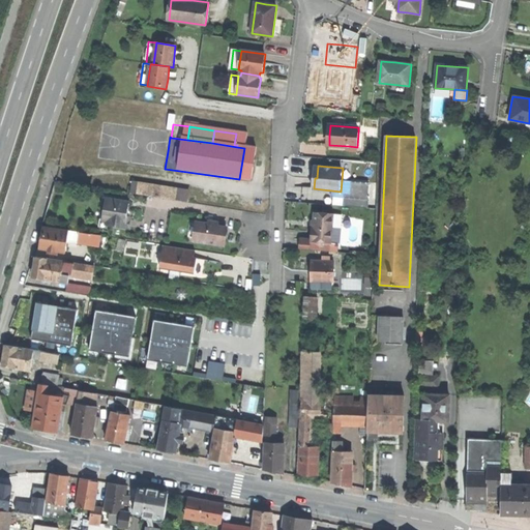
[(119,192),(144,196),(146,184),(120,180),(119,192)]
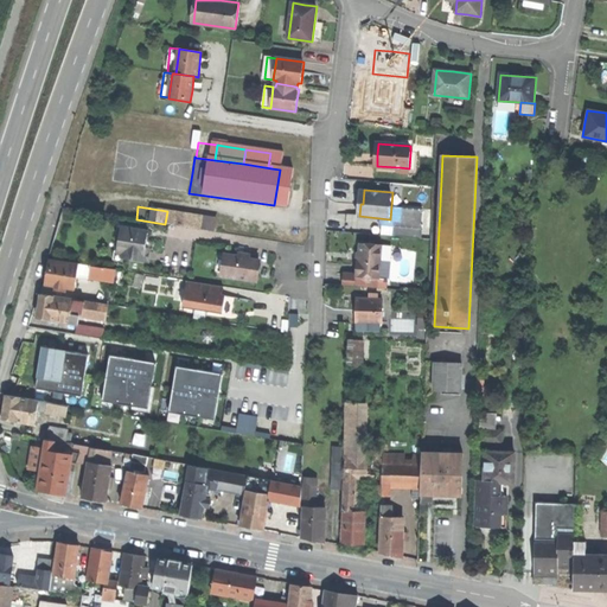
[(165,224),(189,227),(190,215),(167,211),(165,224)]
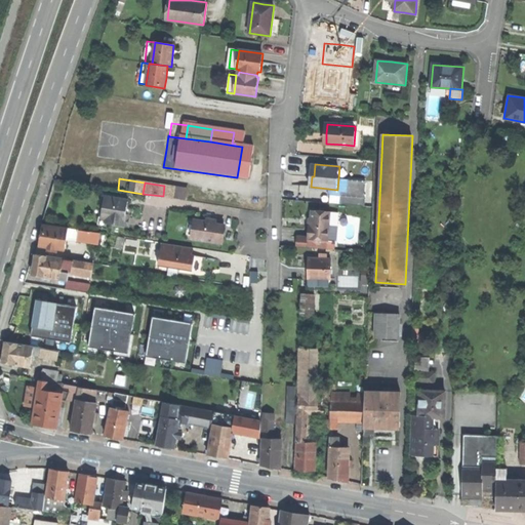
[(163,196),(172,198),(174,187),(164,186),(163,196)]
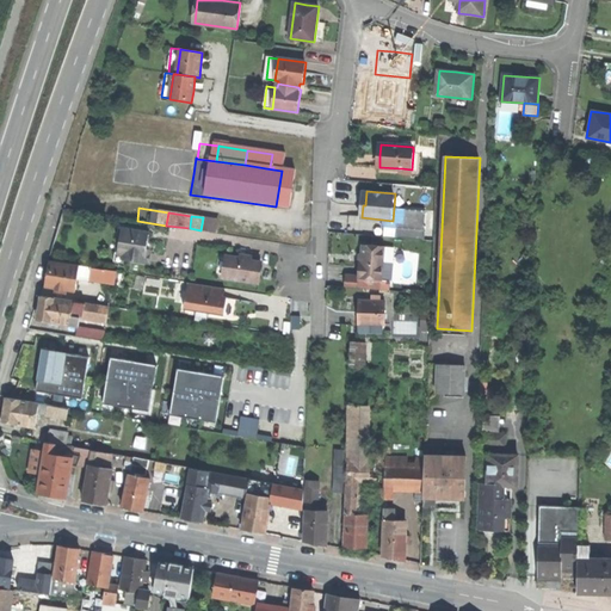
[(119,239),(122,239),(123,229),(139,232),(140,229),(121,227),(119,239)]
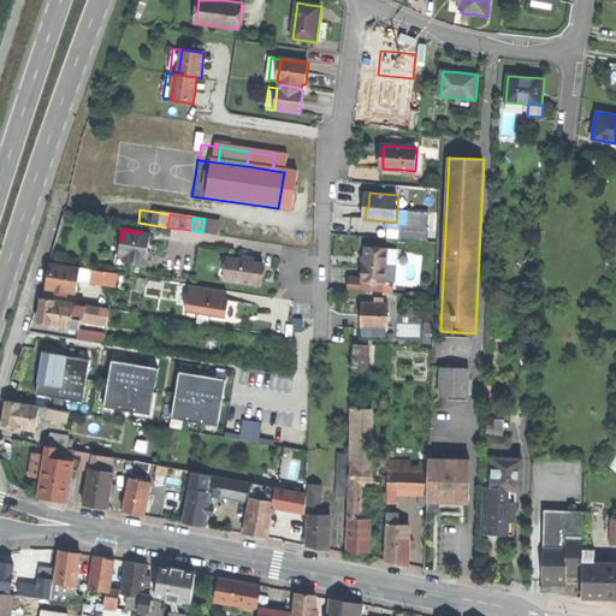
[(140,234),(124,231),(123,241),(120,255),(124,255),(126,258),(125,262),(152,266),(153,253),(148,252),(149,244),(150,236),(140,234)]
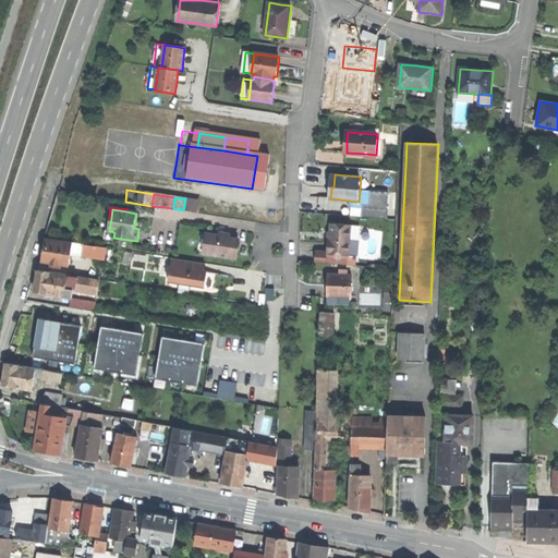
[(351,226),(332,225),(331,239),(329,238),(328,245),(328,253),(328,254),(348,256),(349,256),(351,226)]
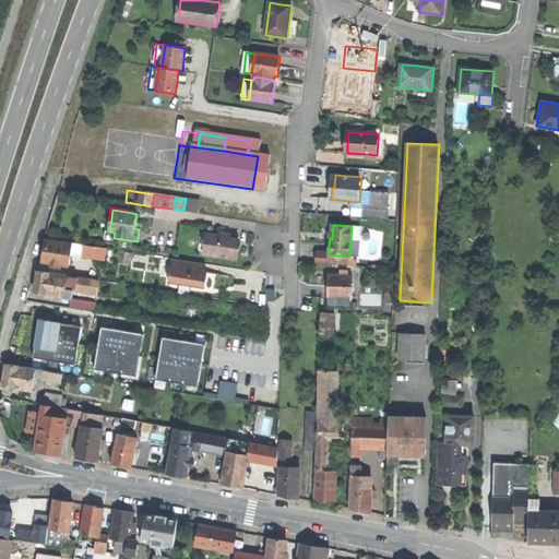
[(361,227),(352,226),(349,257),(359,257),(361,227)]
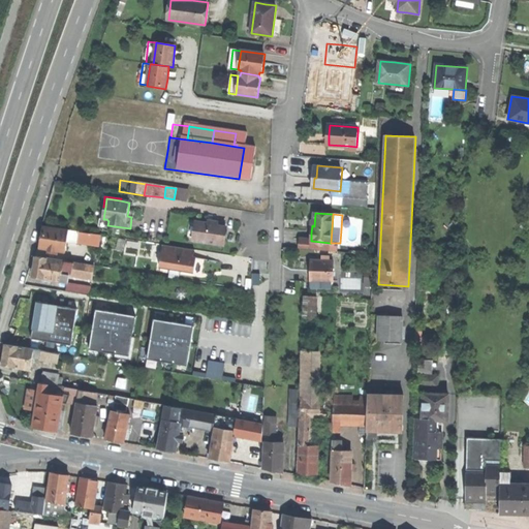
[(196,241),(224,245),(226,235),(227,226),(219,224),(211,223),(209,223),(199,222),(196,241)]
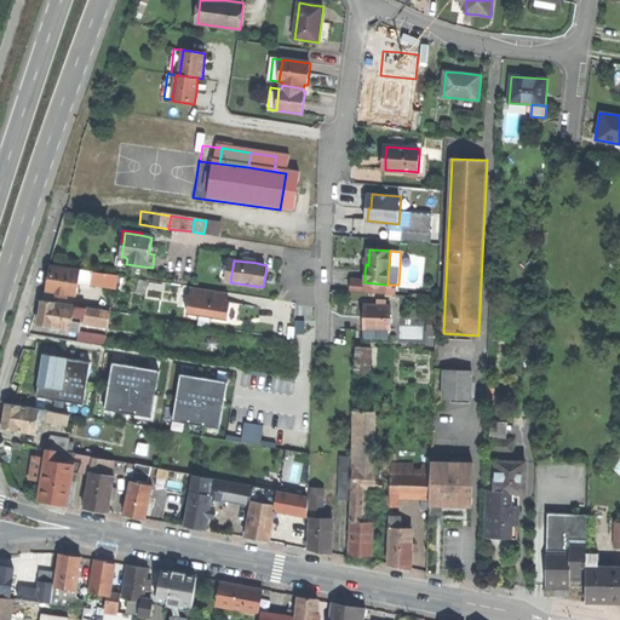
[(47,291),(76,296),(80,270),(51,265),(49,277),(47,291)]
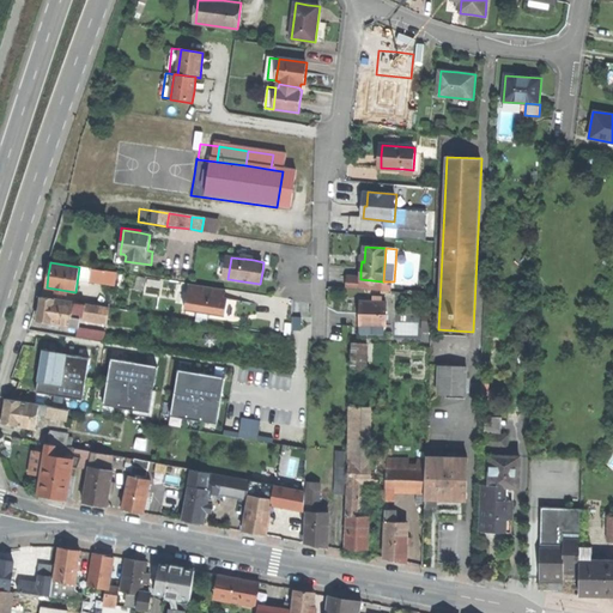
[(92,269),(91,278),(103,280),(104,271),(92,269)]
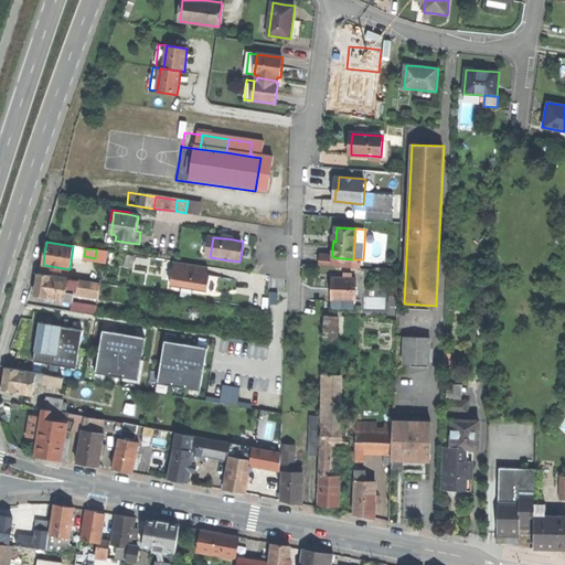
[(352,268),(352,259),(332,257),(332,256),(321,256),(321,266),(352,268)]
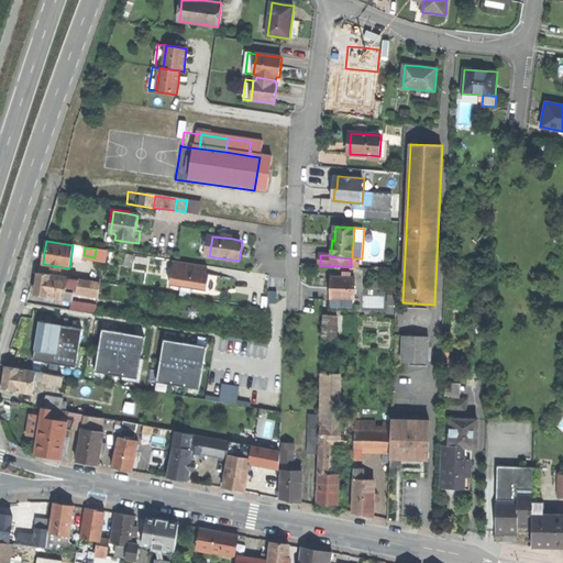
[(207,265),(174,261),(170,285),(207,290),(209,275),(206,274),(207,265)]
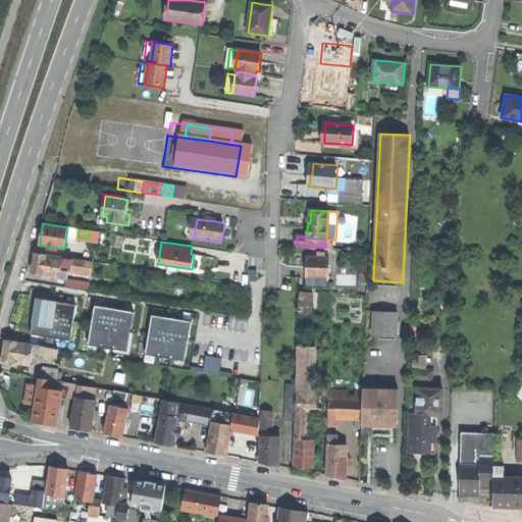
[(63,257),(36,253),(34,262),(33,273),(60,277),(61,269),(62,267),(63,257)]
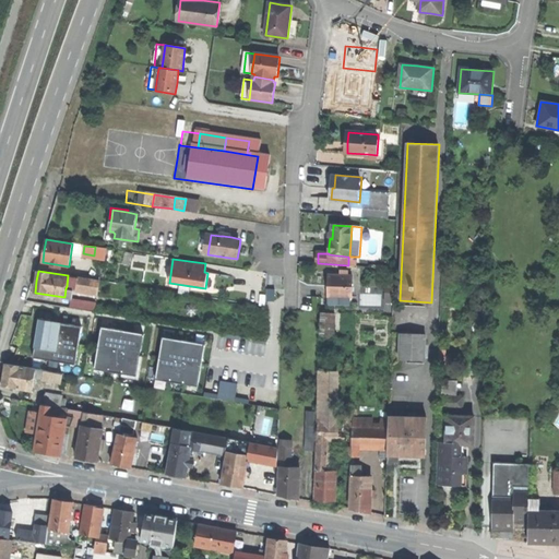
[(79,277),(68,275),(67,286),(78,288),(79,277)]
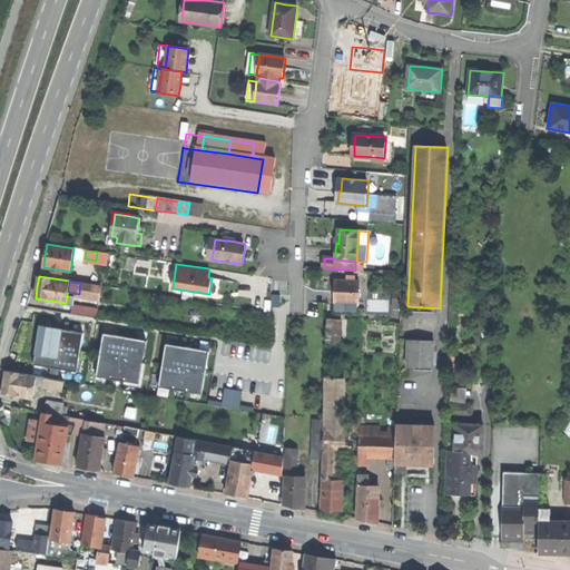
[(335,302),(360,303),(361,282),(335,281),(335,293),(335,302)]
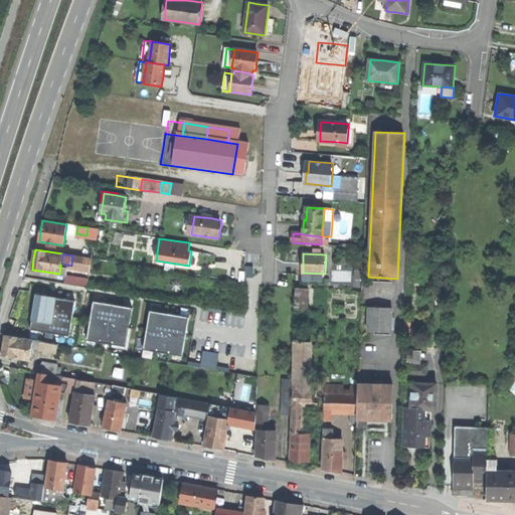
[(93,259),(72,255),(71,266),(91,269),(93,259)]
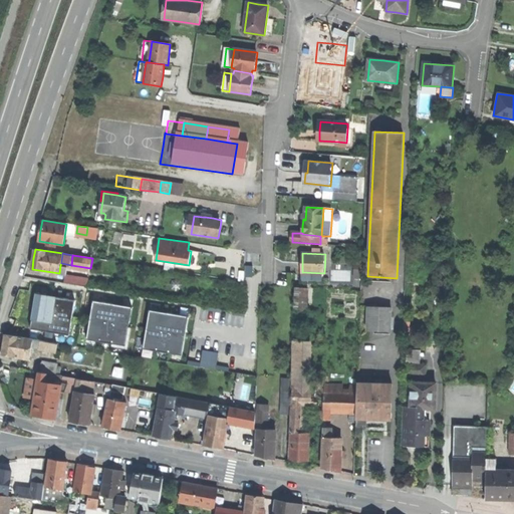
[(68,267),(60,265),(59,273),(66,274),(68,267)]
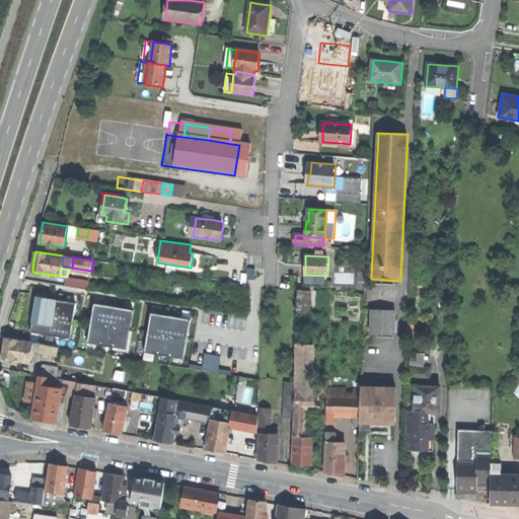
[(327,284),(327,276),(305,275),(305,283),(327,284)]
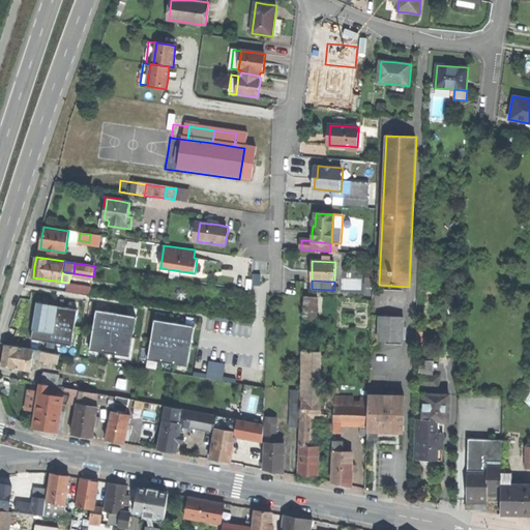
[(300,295),(301,318),(317,318),(316,294),(300,295)]
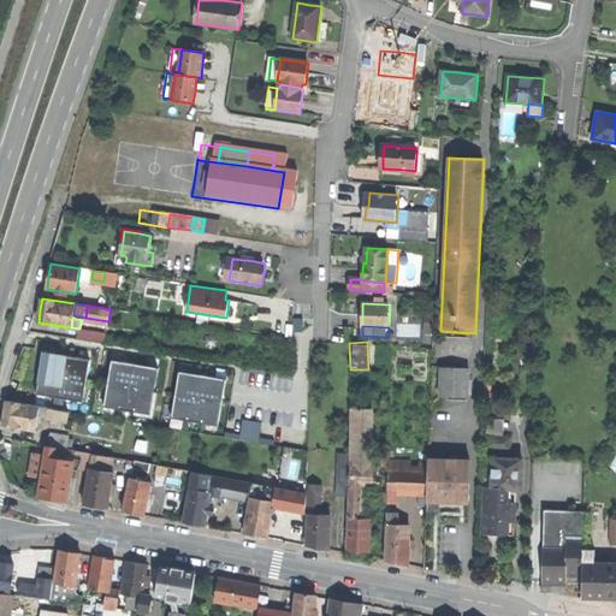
[(33,394),(55,396),(55,400),(84,402),(89,357),(37,351),(33,394)]
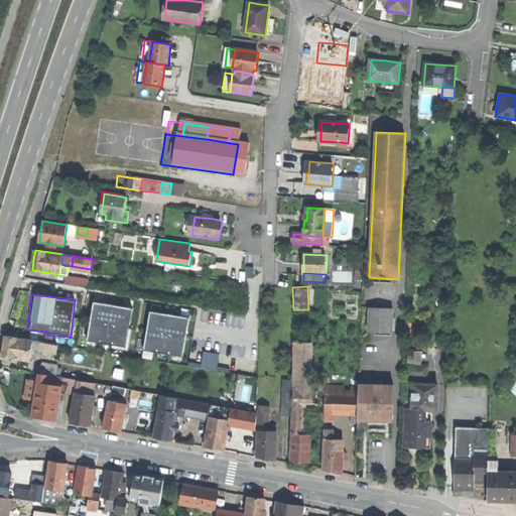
[(91,300),(85,340),(128,346),(134,307),(91,300)]
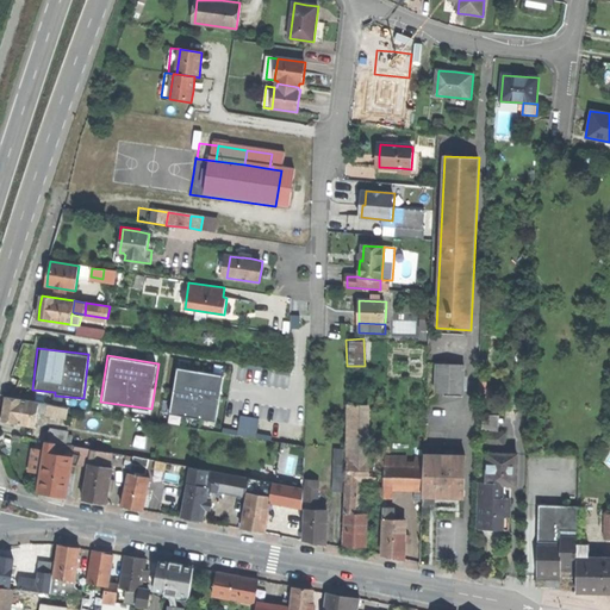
[(437,392),(464,393),(465,365),(437,365),(437,392)]
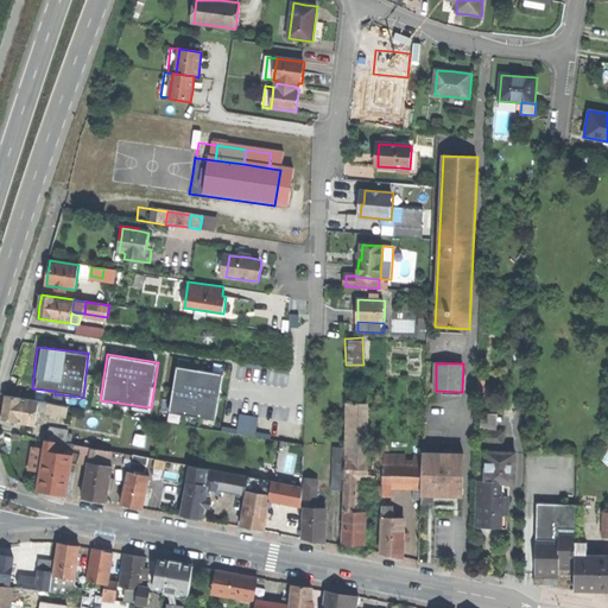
[(171,366),(166,412),(219,418),(223,372),(171,366)]
